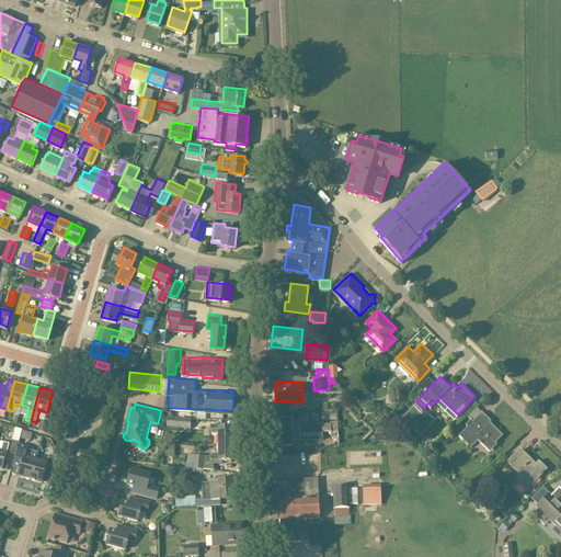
[(468,424),(459,433),(470,445),(485,430),(495,440),(503,432),(484,415),(487,413),(482,409),(473,419),(471,417),(466,422),(468,424)]
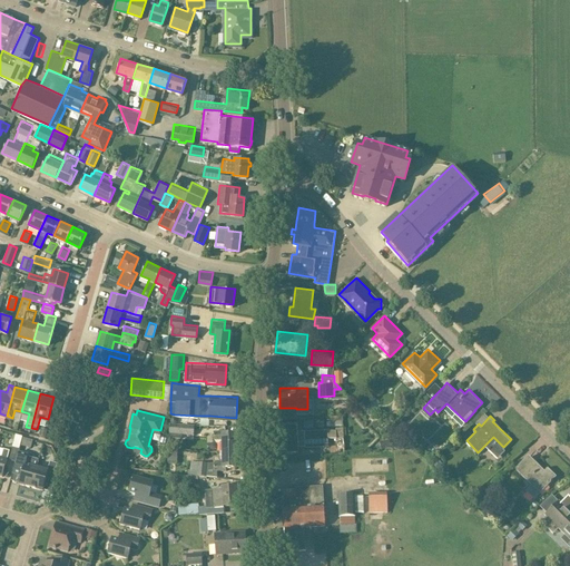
[(169,431),(194,432),(195,422),(170,421),(169,431)]
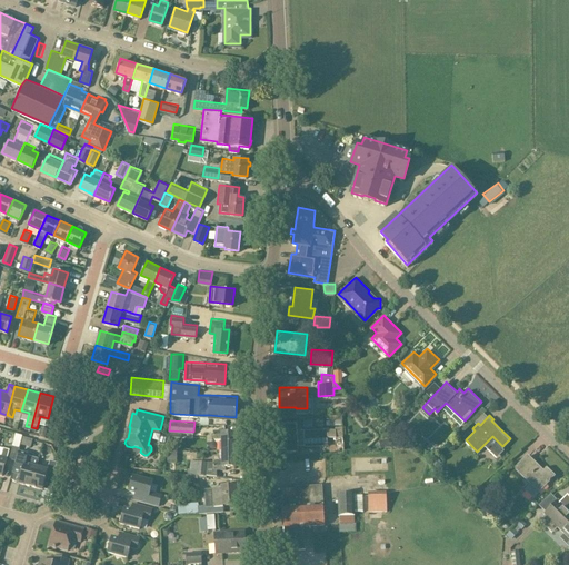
[(297,423),(280,423),(281,437),(327,435),(327,427),(327,426),(303,427),(303,428),(297,428),(297,423)]
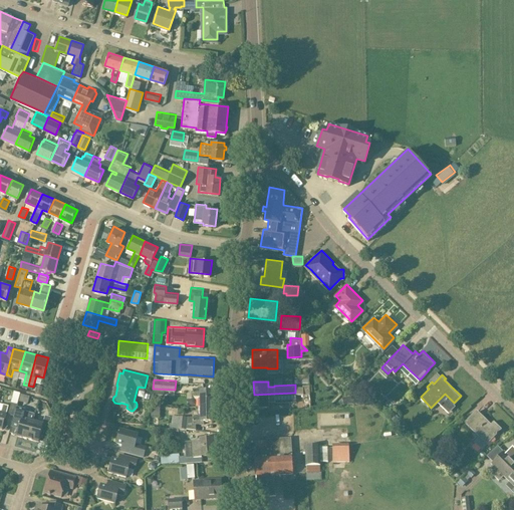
[(213,389),(204,389),(204,386),(193,386),(193,394),(201,394),(201,404),(213,404),(213,389)]
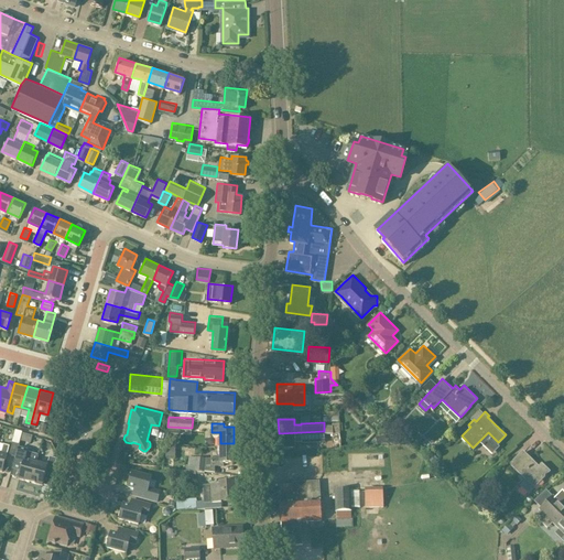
[(23,429),(21,437),(31,440),(33,432),(23,429)]
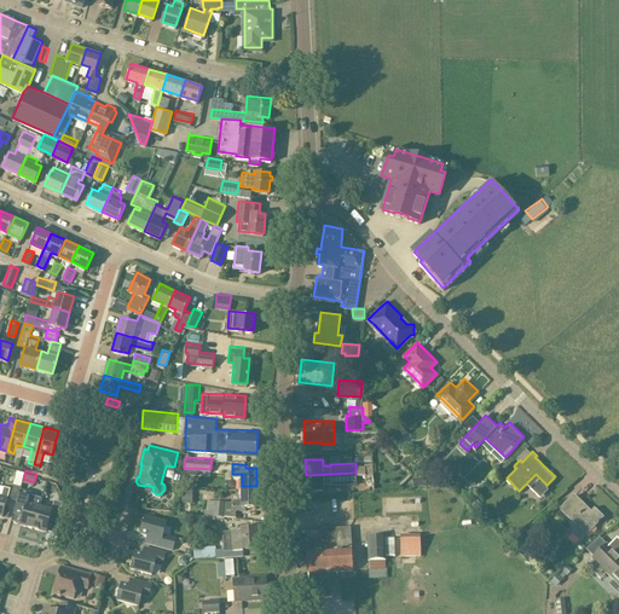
[(356,473),(306,475),(306,490),(324,488),(323,482),(331,482),(357,481),(356,473)]
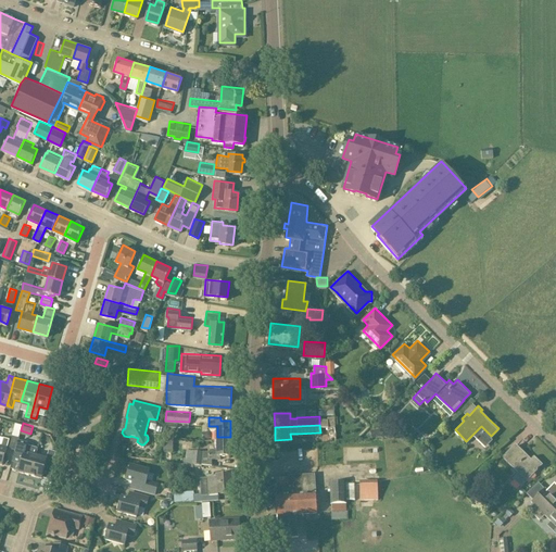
[(9,446),(15,448),(19,438),(20,435),(13,433),(9,446)]
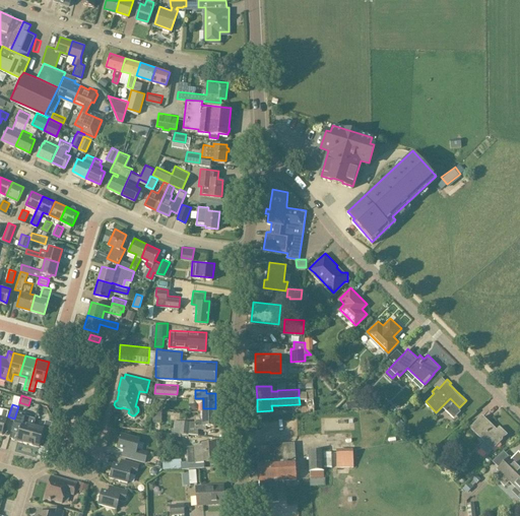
[(0,431),(2,432),(7,415),(9,407),(0,405),(0,431)]
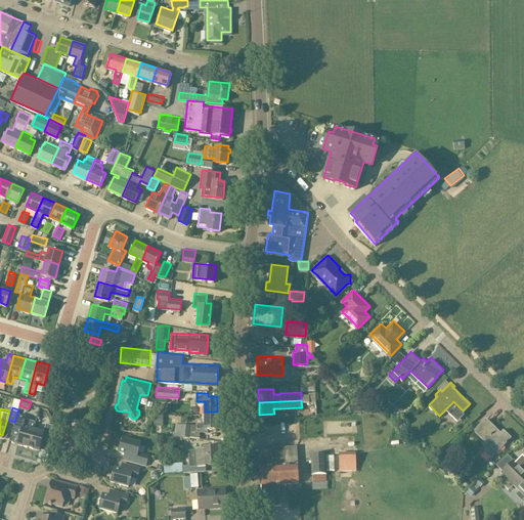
[(208,430),(208,427),(217,427),(217,412),(205,412),(205,422),(191,423),(176,422),(175,429),(173,429),(173,434),(181,435),(181,434),(200,436),(200,430),(208,430)]
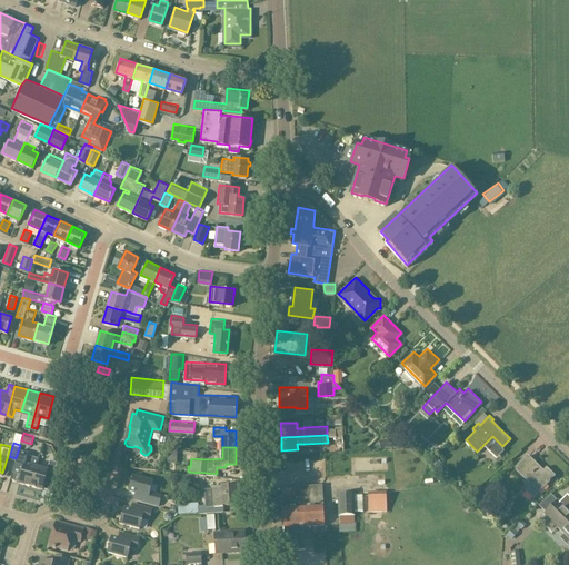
[(28,452),(19,448),(16,458),(12,471),(21,473),(19,481),(31,484),(37,464),(39,456),(28,453),(28,452)]
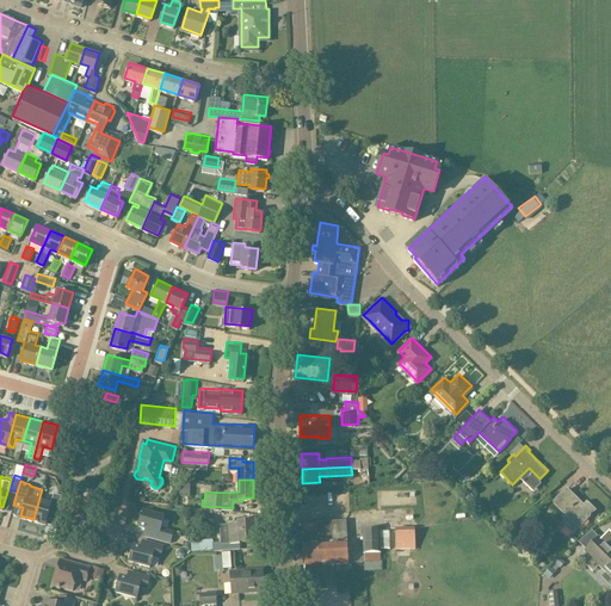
[(584,502),(566,486),(553,500),(571,517),(565,523),(573,531),(596,507),(587,500),(584,502)]
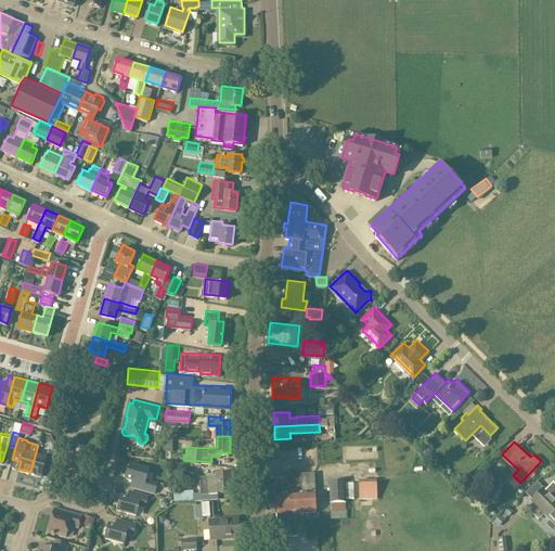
[(51,464),(53,458),(56,448),(50,446),(47,456),(36,452),(30,472),(41,475),(46,462),(51,464)]
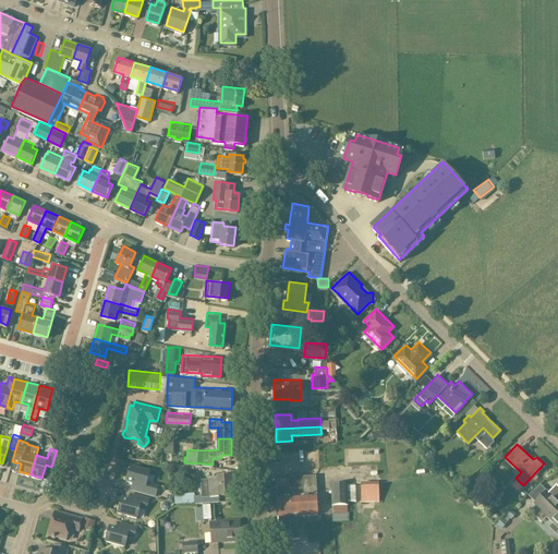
[(131,464),(126,479),(133,481),(131,488),(156,494),(159,482),(153,480),(147,479),(149,471),(150,469),(131,464)]
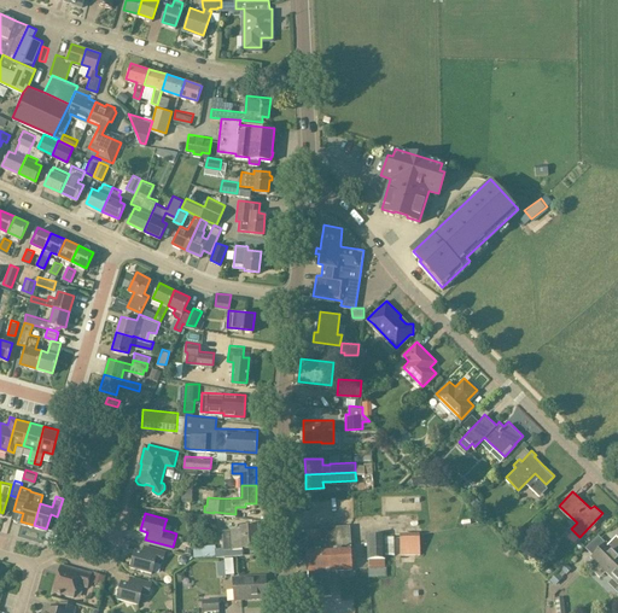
[(231,527),(222,529),(223,547),(232,547),(242,547),(243,547),(243,546),(258,544),(256,524),(240,525),(240,526),(231,527)]
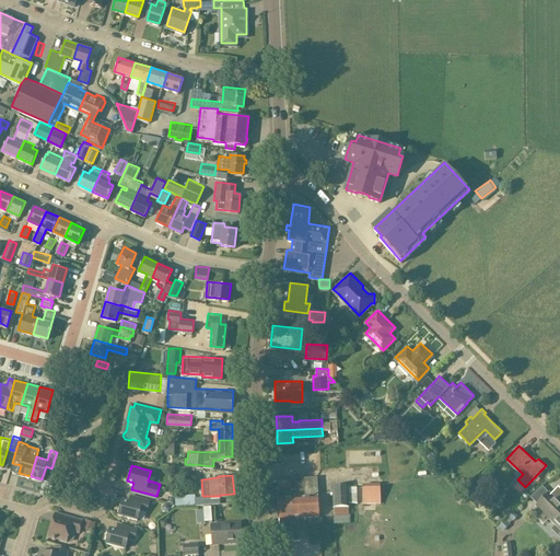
[(279,497),(280,517),(279,517),(281,540),(301,539),(299,516),(318,514),(317,495),(318,495),(317,475),(290,476),(290,484),(278,485),(278,497),(279,497)]
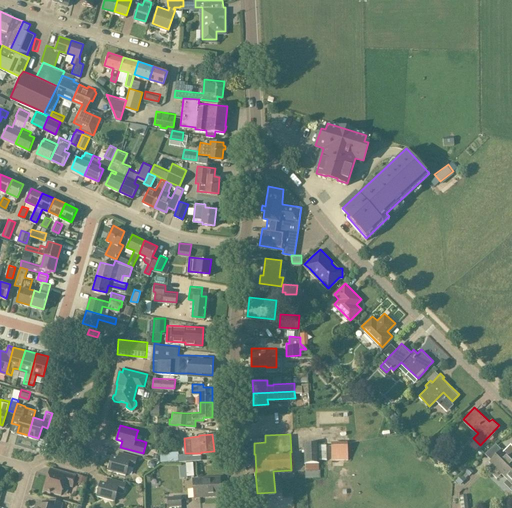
[(331,439),(331,457),(348,457),(348,439),(331,439)]
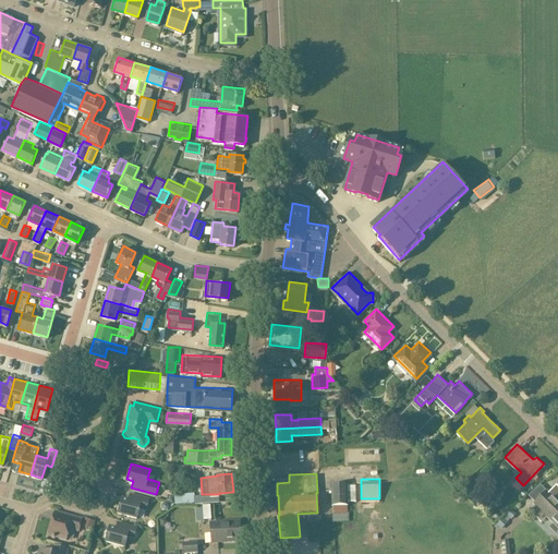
[(356,498),(355,482),(348,483),(348,480),(331,481),(331,503),(332,503),(334,518),(349,518),(349,510),(348,510),(348,503),(348,500),(356,498)]
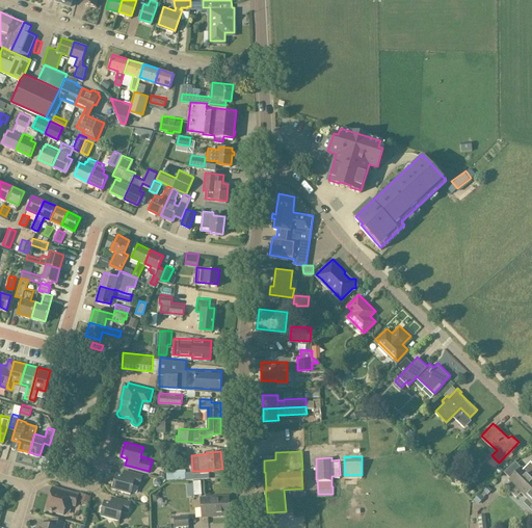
[(512,478),(505,484),(513,493),(519,487),(522,490),(527,496),(531,500),(531,502),(530,505),(531,506),(531,460),(530,459),(523,467),(512,478)]
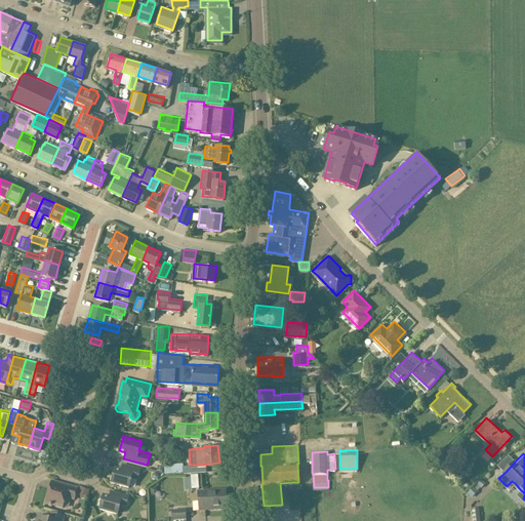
[(129,485),(131,475),(138,477),(142,466),(122,461),(121,467),(115,466),(111,480),(129,485)]
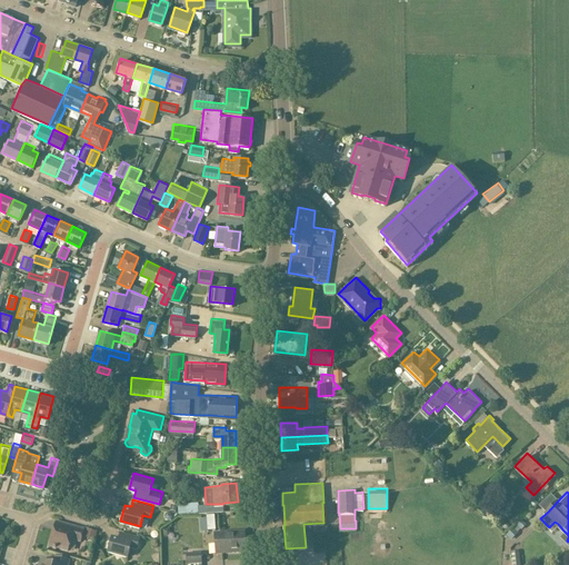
[(199,499),(179,501),(179,511),(200,509),(199,499)]
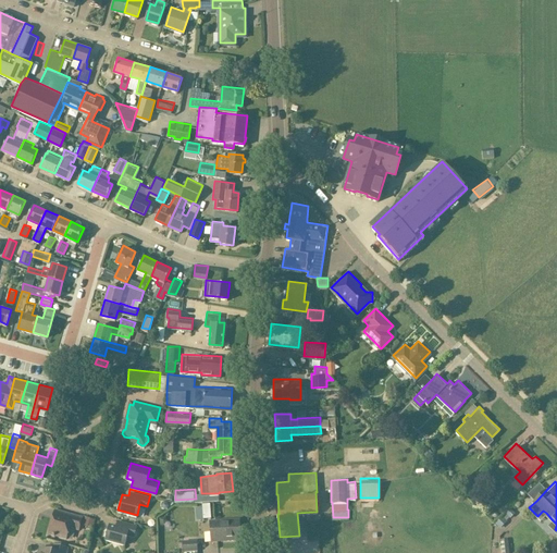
[(197,502),(197,516),(211,516),(211,501),(197,502)]
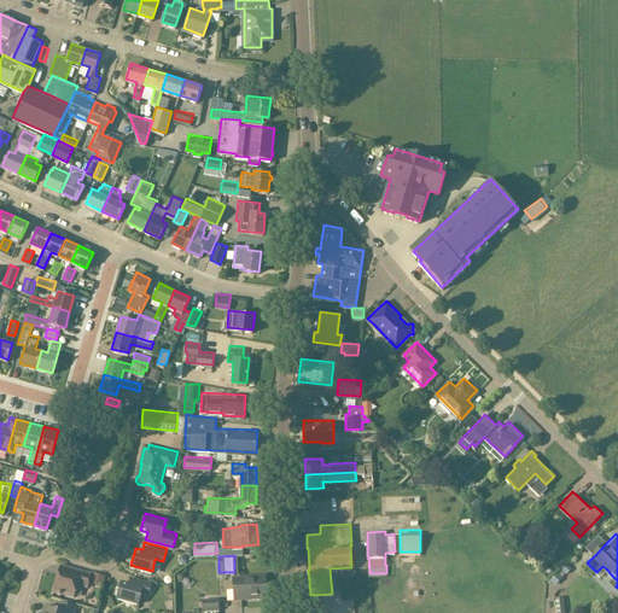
[(76,588),(77,582),(83,583),(82,584),(88,585),(92,571),(74,566),(71,573),(59,570),(54,589),(74,594),(75,588),(76,588)]
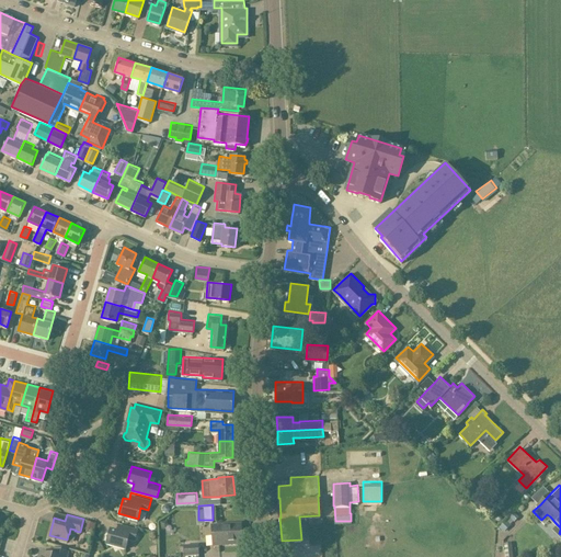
[(499,525),(504,530),(511,522),(514,519),(510,515),(506,519),(506,518),(499,525)]
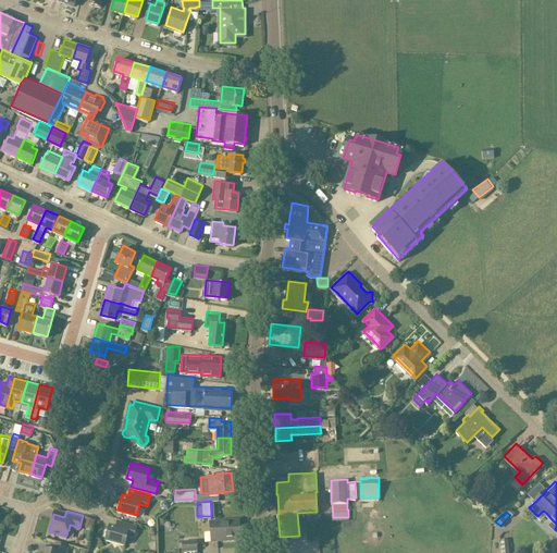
[(210,518),(211,539),(240,538),(239,516),(210,518)]
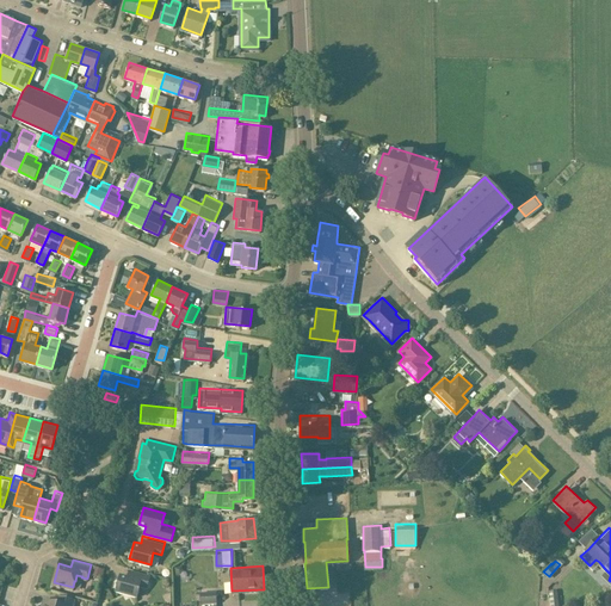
[(136,595),(140,585),(147,587),(150,573),(129,567),(127,574),(121,573),(116,589),(136,595)]
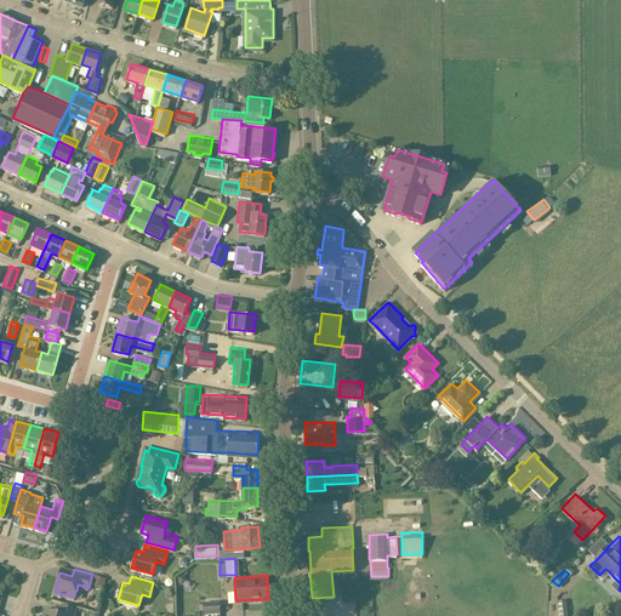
[(220,611),(220,599),(204,599),(204,611),(220,611)]
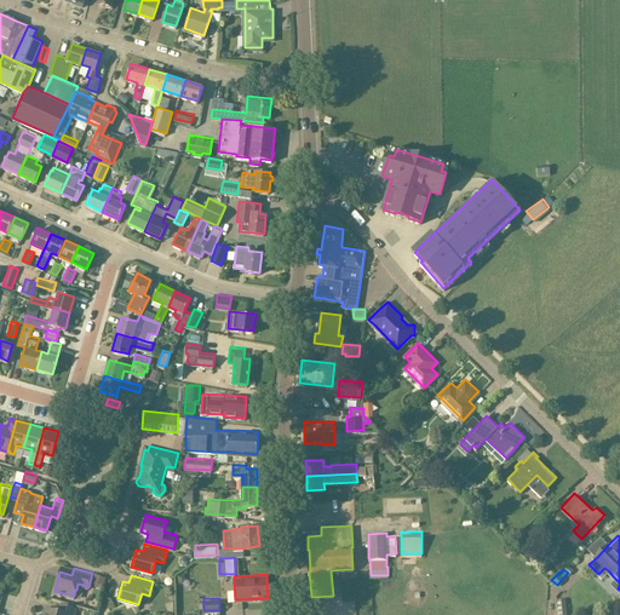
[(44,605),(41,614),(74,614),(76,607),(57,601),(55,609),(44,605)]
